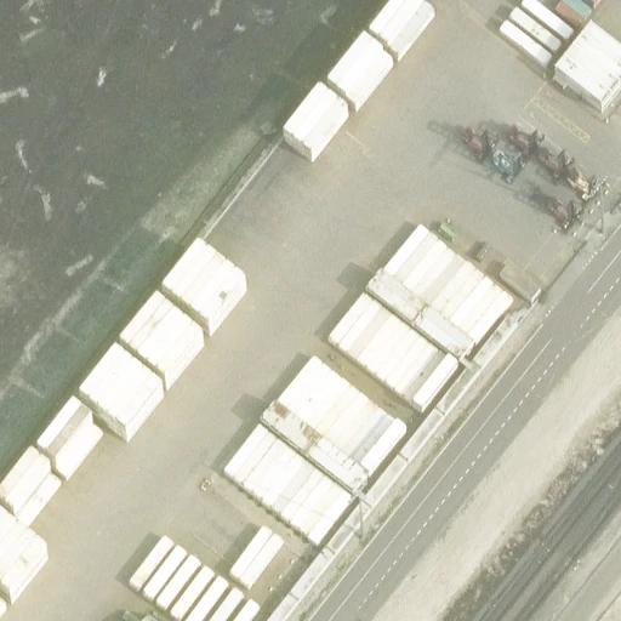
[(551,64),(597,0),(524,0),(502,30),(551,64)]
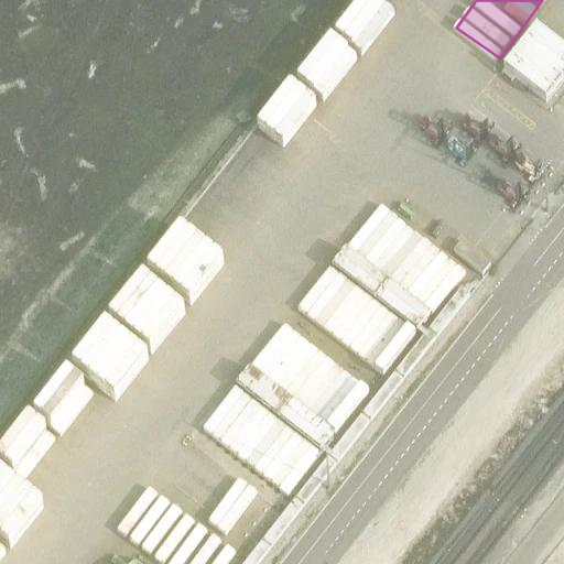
[(563,51),(537,30),(503,71),(545,104),(563,80),(563,51)]
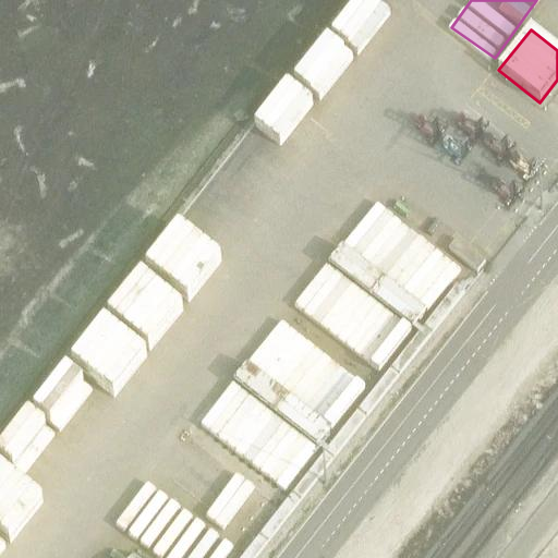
[(296,312),(385,372),(415,326),(432,337),(464,290),(451,281),(463,264),(373,202),(296,312)]
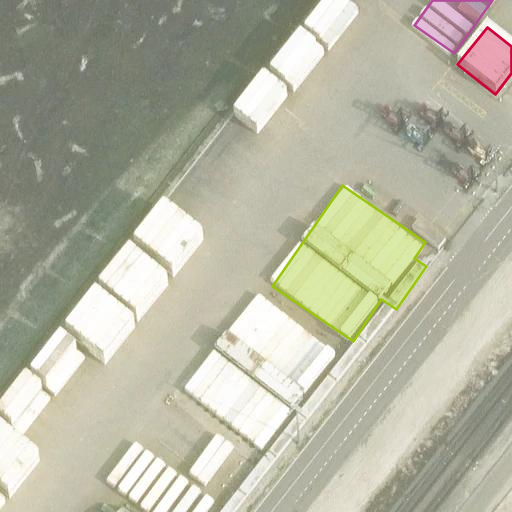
[(411,230),(438,251),(445,242),(418,221),(411,230)]
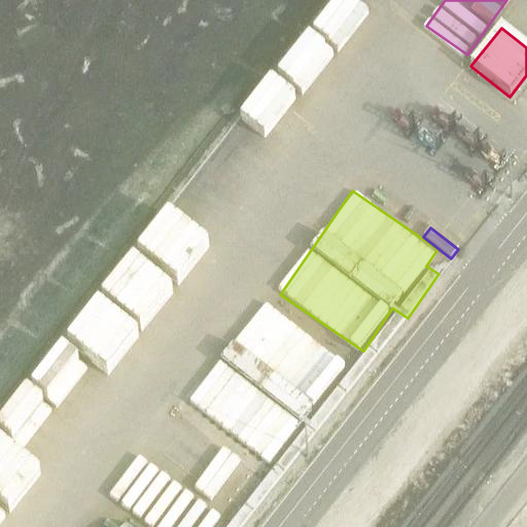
[(189,403),(271,463),(346,362),(265,303),(189,403)]
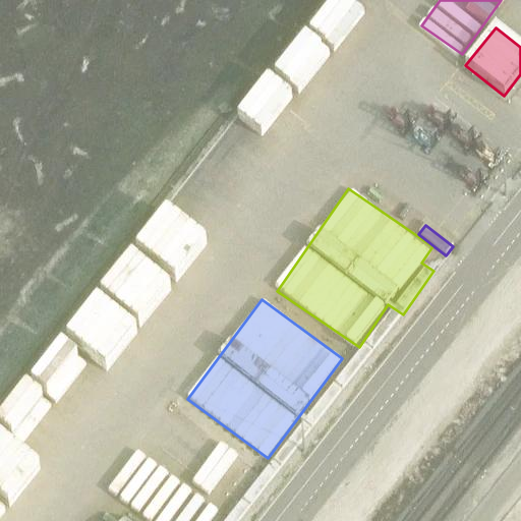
[(167,471),(226,507),(250,466),(174,420),(163,440),(179,450),(167,471)]
